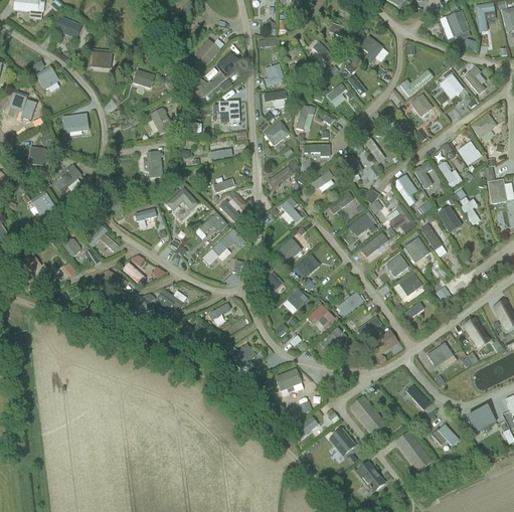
[(16,0),(15,4),(18,4),(17,9),(22,9),(23,7),(32,8),(32,10),(37,11),(38,0),(16,0)]
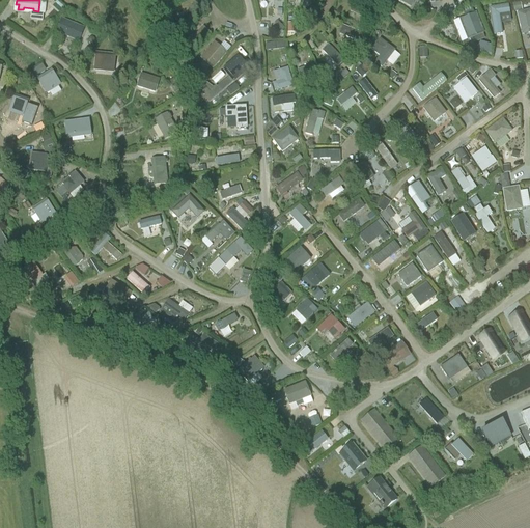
[(518,10),(519,10),(523,9),(521,1),(513,2),(515,11),(518,10)]
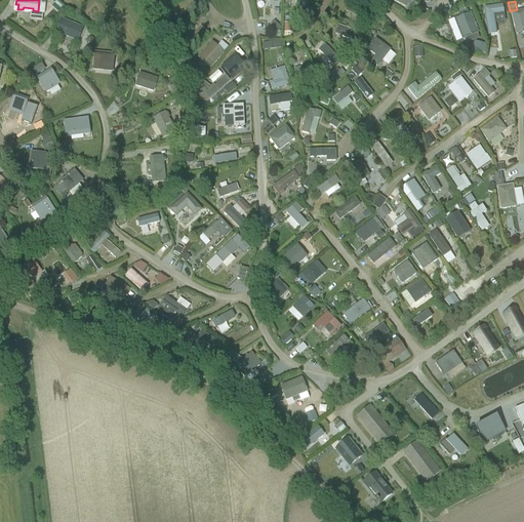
[(367,11),(348,2),(346,8),(365,17),(367,11)]
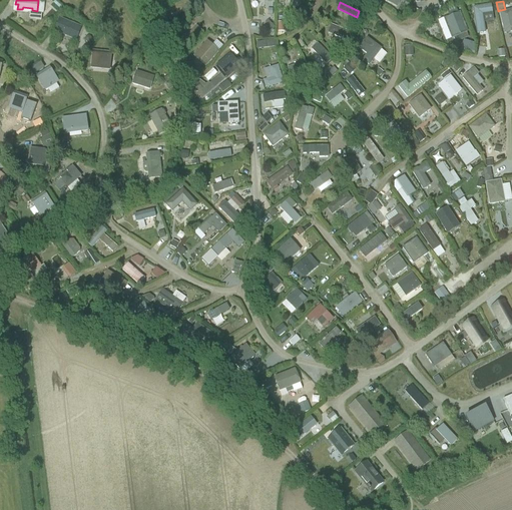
[(477,31),(485,30),(483,12),(493,11),(492,3),(474,5),(477,31)]
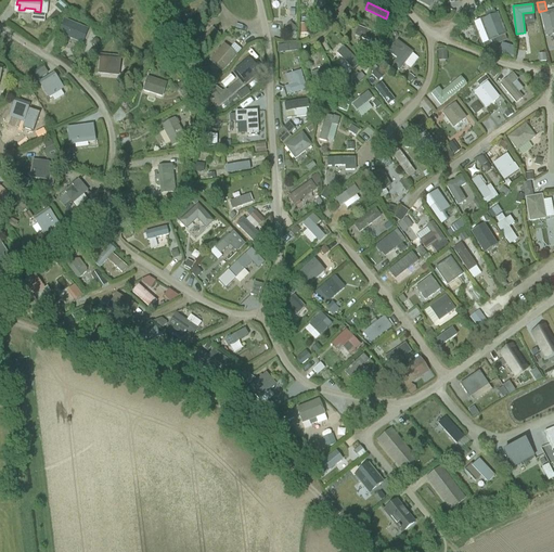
[(200,4),(182,24),(187,28),(205,9),(200,4)]
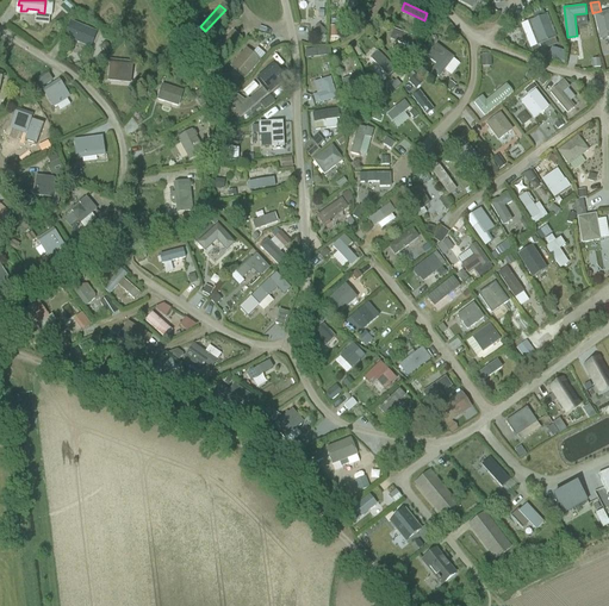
[(595,12),(601,37),(608,35),(608,7),(601,11),(596,12),(595,12)]
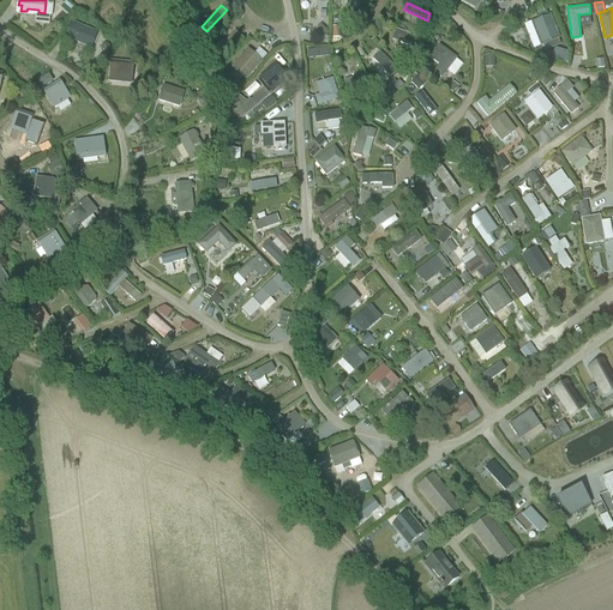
[(536,22),(546,44),(562,37),(552,14),(536,22)]
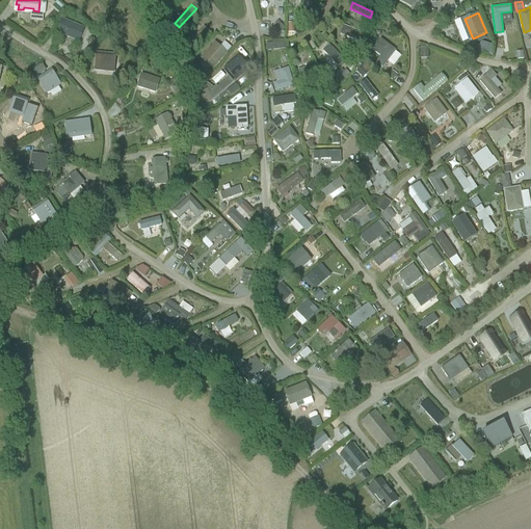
[(62,18),(59,25),(62,26),(60,30),(65,32),(65,30),(75,34),(74,36),(79,38),(83,29),(84,26),(62,18)]
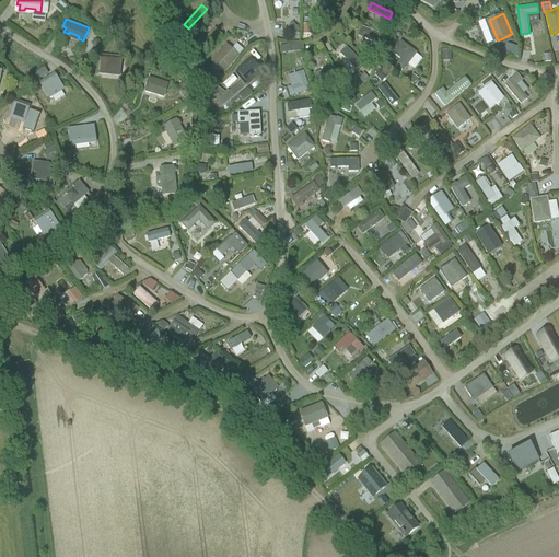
[(392,33),(395,25),(388,21),(386,22),(382,20),(379,25),(392,33)]
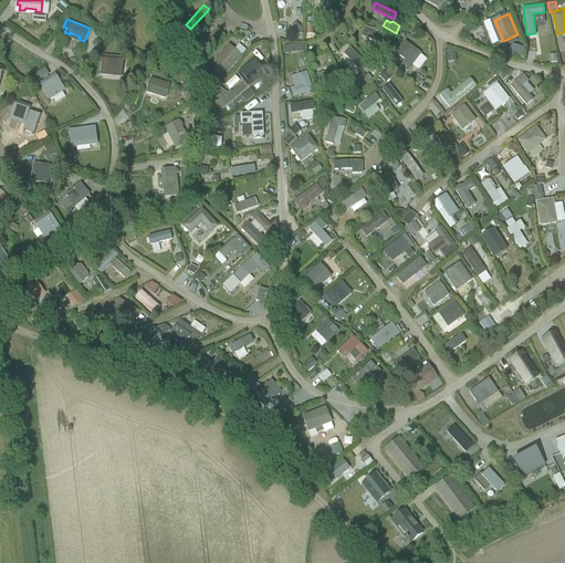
[(304,29),(296,21),(290,28),(297,35),(304,29)]
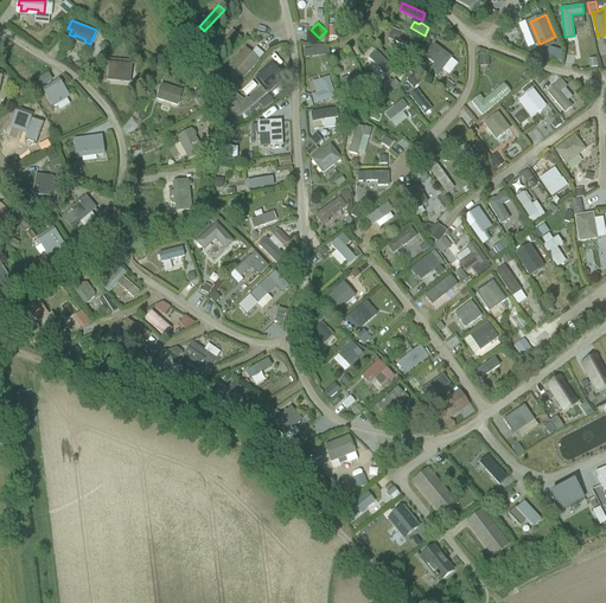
[(415,37),(393,26),(388,37),(412,46),(415,37)]
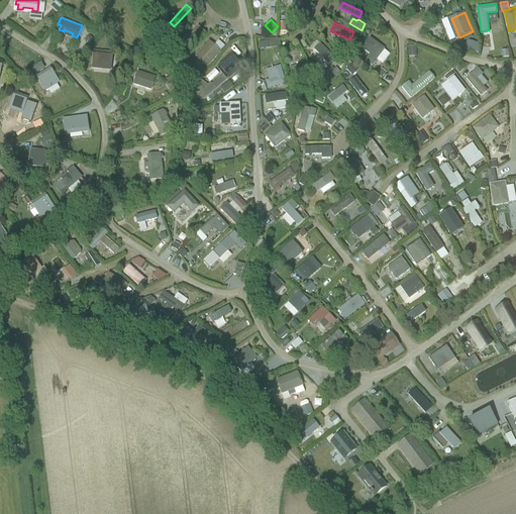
[(204,29),(198,24),(181,42),(187,47),(204,29)]
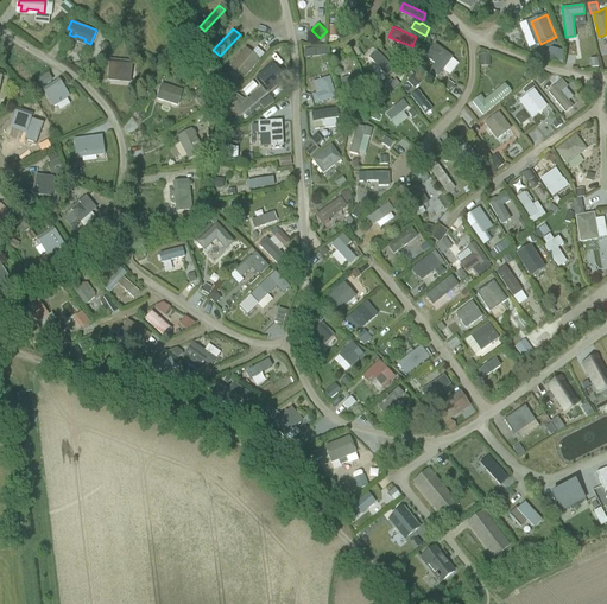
[(246,45),(231,64),(245,77),(260,58),(246,45)]
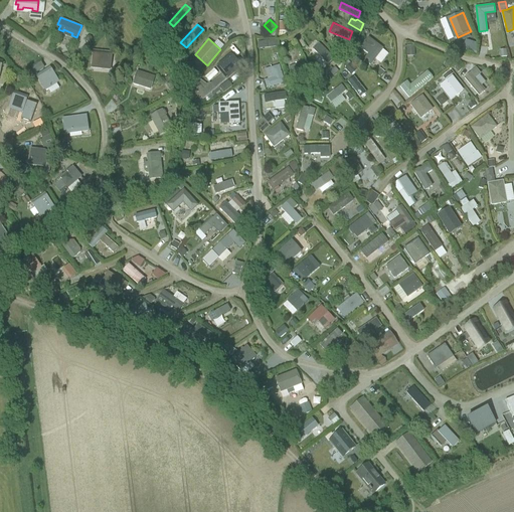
[(465,38),(462,48),(475,53),(479,42),(465,38)]
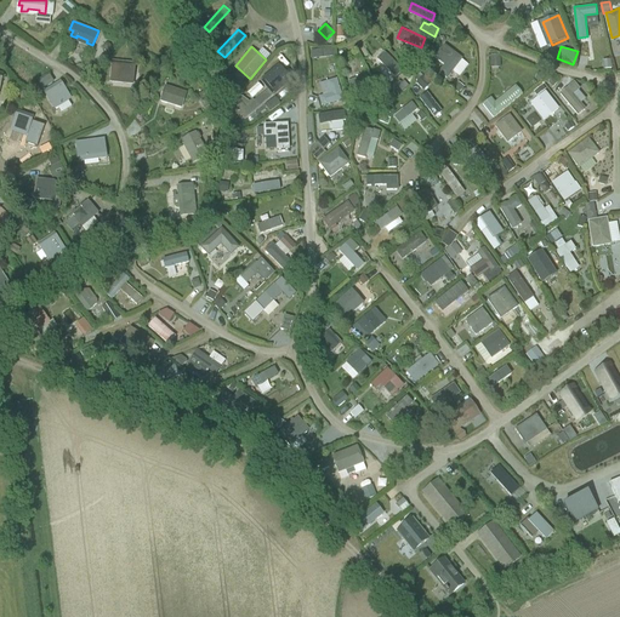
[(294,52),(288,47),(283,52),(289,58),(294,52)]
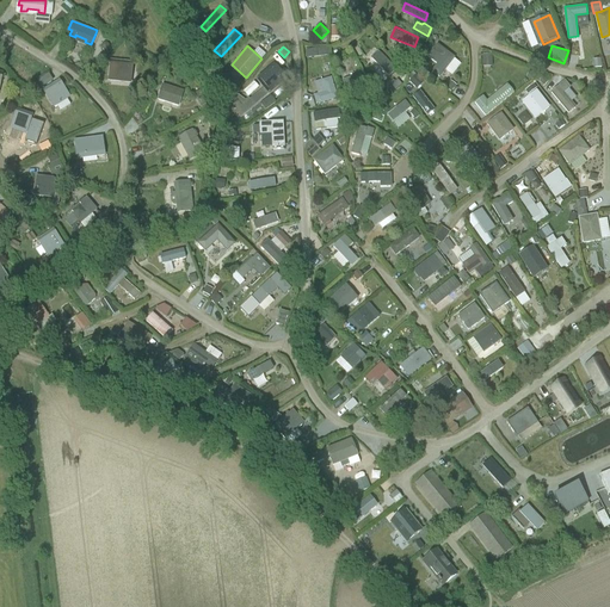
[(455,56),(447,49),(431,69),(439,75),(455,56)]
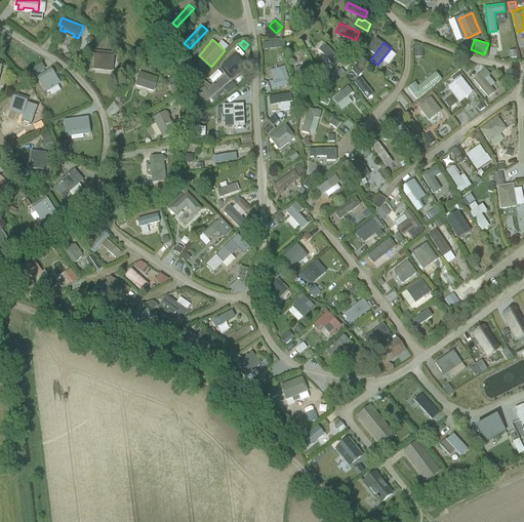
[(339,57),(325,43),(320,48),(334,63),(339,57)]
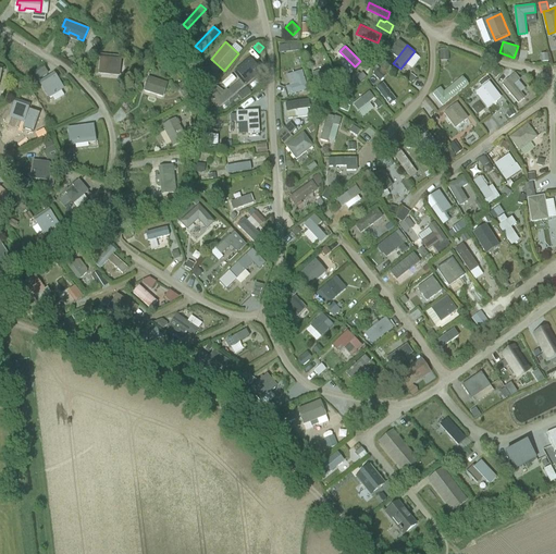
[(441,59),(448,59),(449,48),(441,48),(441,59)]
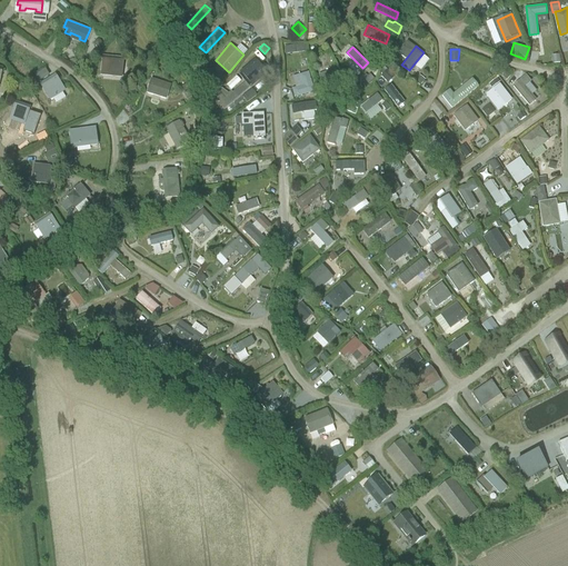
[(123,57),(116,56),(105,55),(102,71),(121,73),(123,57)]
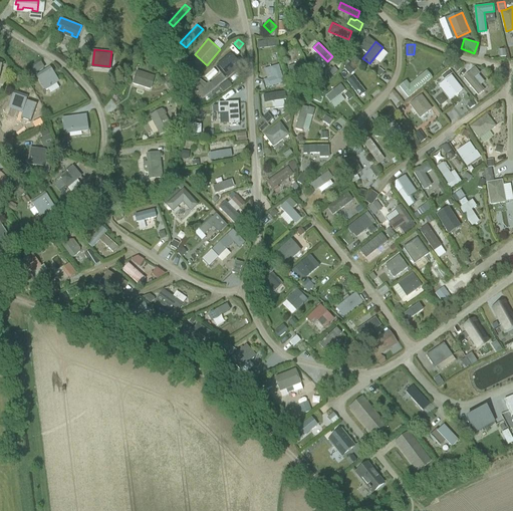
[(239,58),(231,65),(235,70),(243,63),(239,58)]
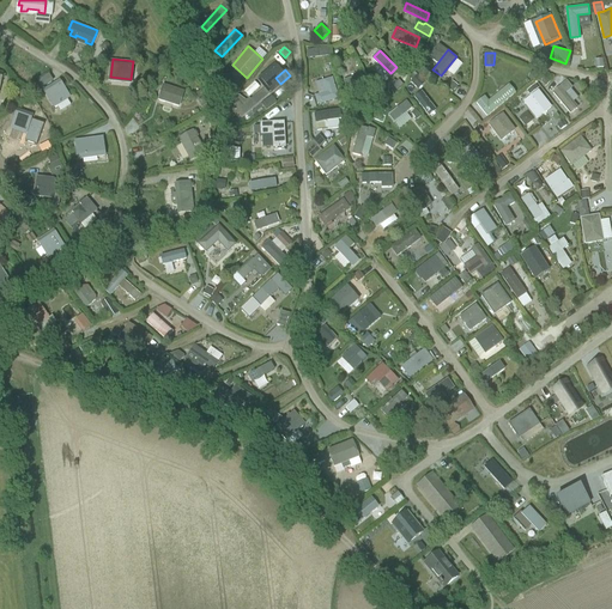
[(416,72),(410,79),(417,86),(424,79),(416,72)]
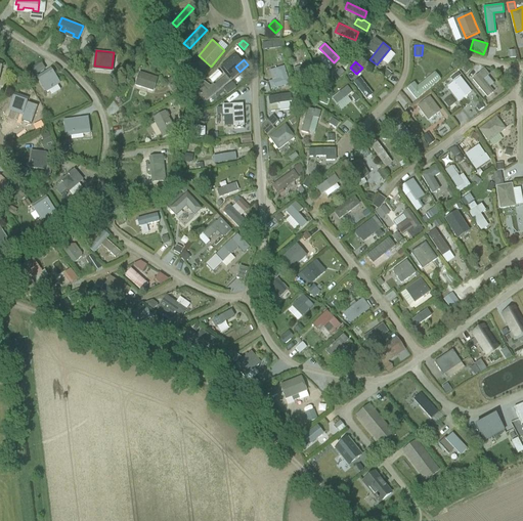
[(308,62),(294,67),(298,81),(305,79),(304,76),(311,74),(308,62)]
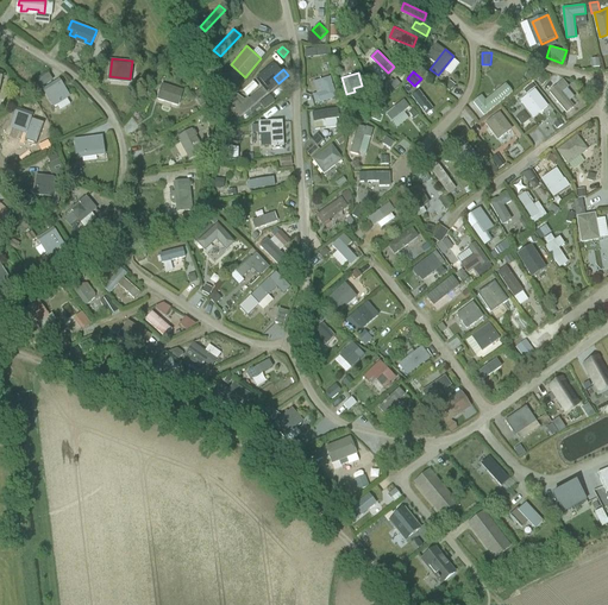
[(315,102),(337,96),(331,75),(313,80),(317,92),(313,93),(315,102)]
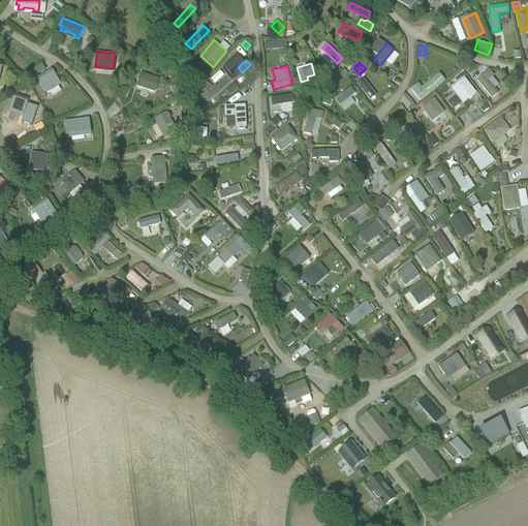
[(342,69),(340,67),(335,73),(340,80),(348,71),(344,67),(342,69)]
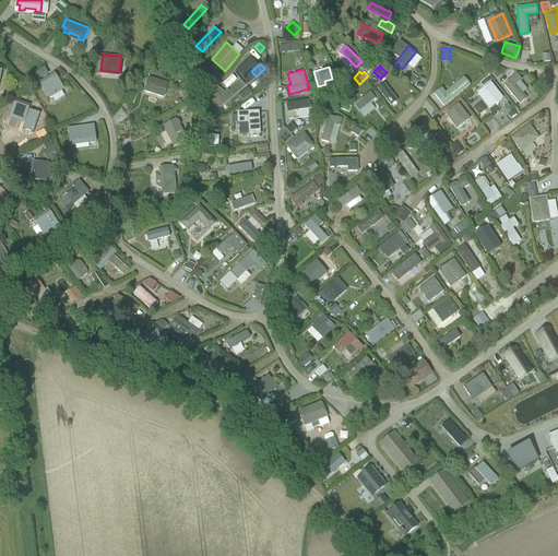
[(55,72),(45,78),(40,81),(49,95),(63,86),(55,72)]
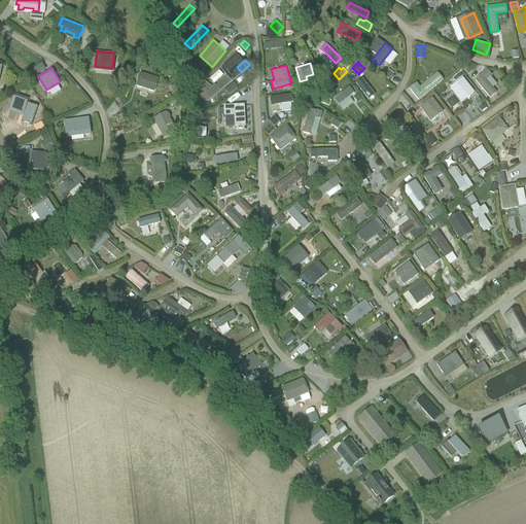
[(488,68),(476,78),(491,97),(497,92),(487,78),(493,74),(488,68)]
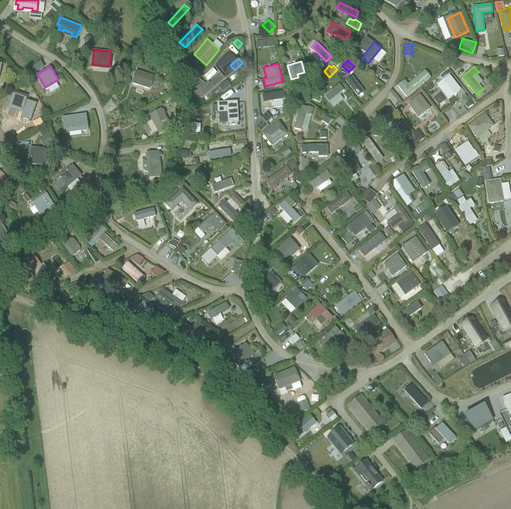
[(378,76),(382,70),(377,67),(373,72),(378,76)]
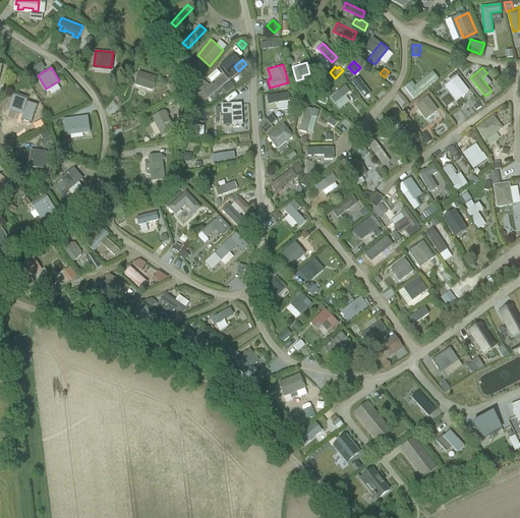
[(192,79),(197,74),(193,70),(188,75),(192,79)]
